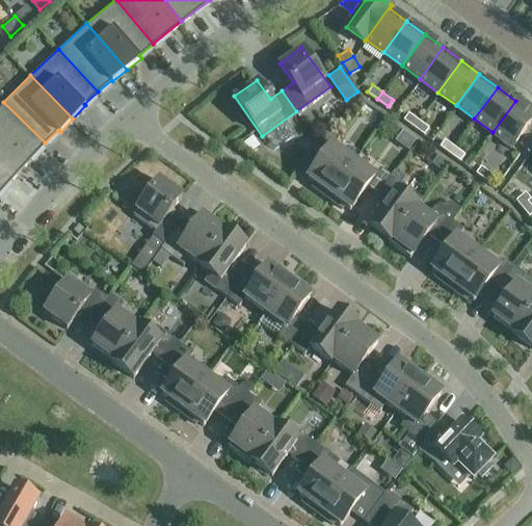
[(531,112),(515,101),(493,132),(511,146),(531,116),(531,112)]
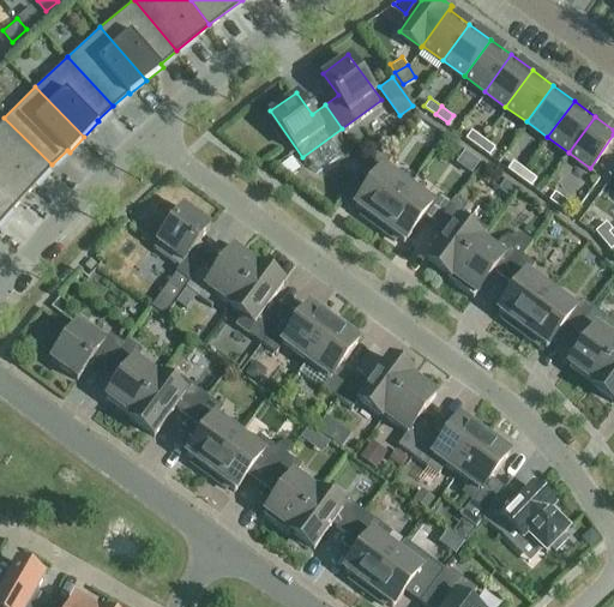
[(4,118),(0,121),(0,174),(23,196),(52,164),(4,118)]
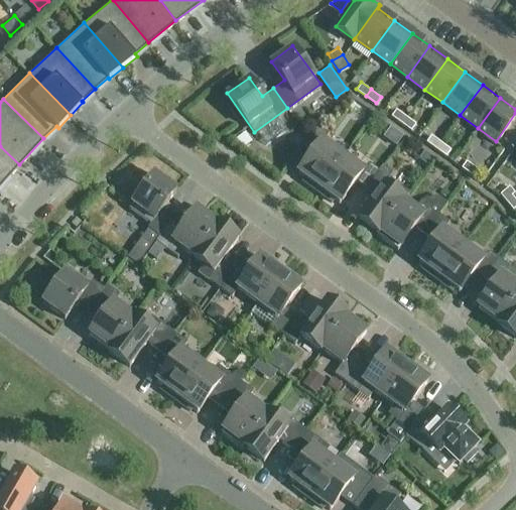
[(391,114),(401,122),(406,115),(396,108),(391,114)]
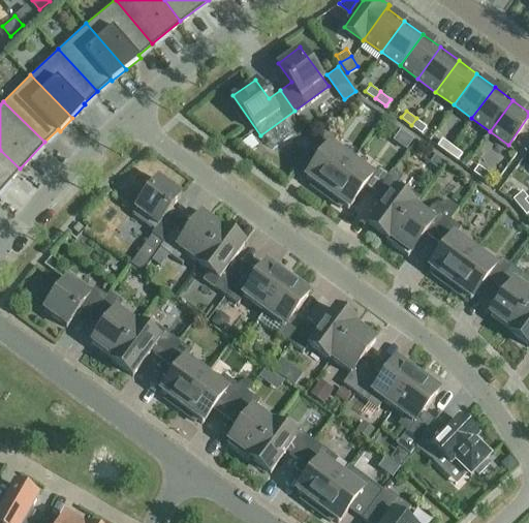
[(416,118),(411,125),(421,132),(426,125),(416,118)]
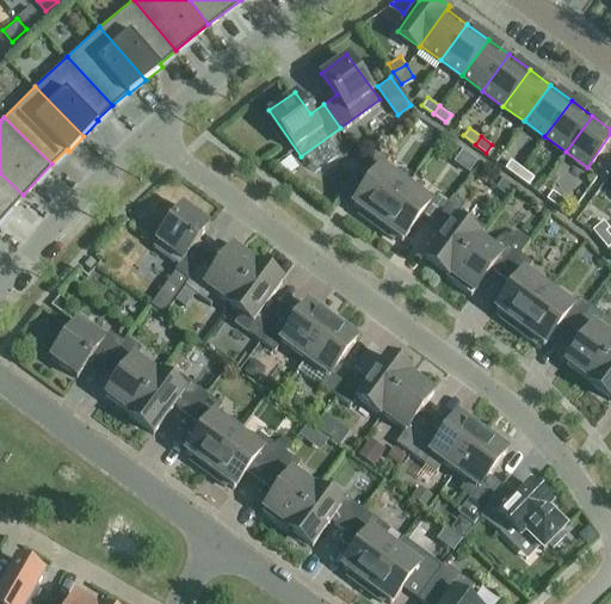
[(358,211),(375,225),(406,183),(382,165),(389,155),(377,147),(360,170),(372,178),(353,203),(360,209),(358,211)]
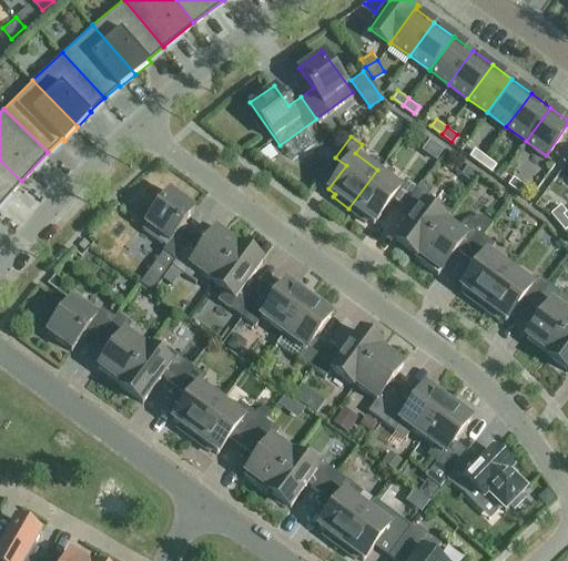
[(277,153),(270,143),(260,151),(267,160),(277,153)]
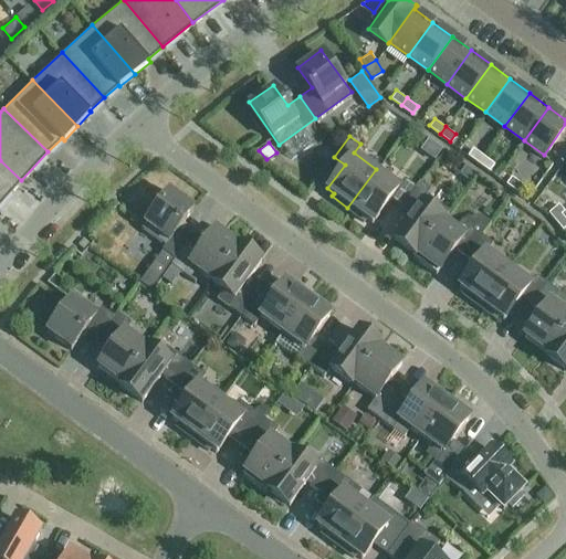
[(468,154),(479,161),(483,155),(473,146),(468,154)]
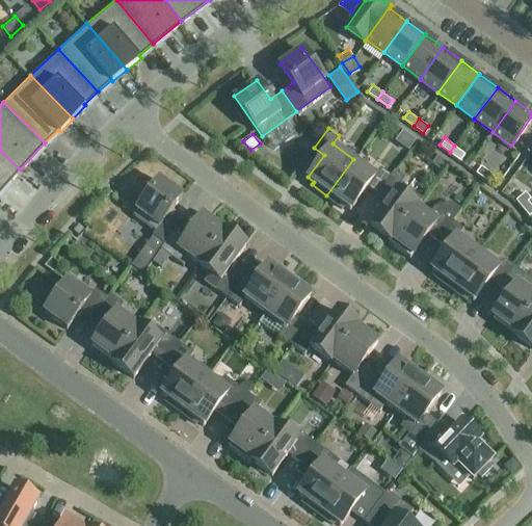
[(454,146),(450,152),(459,159),(464,153),(454,146)]
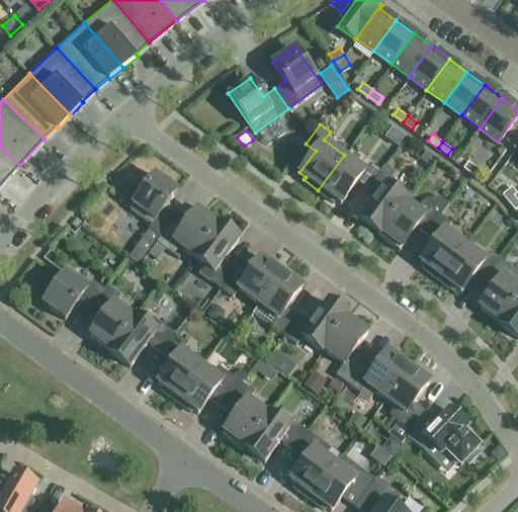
[(0,147),(0,186),(19,165),(0,147)]
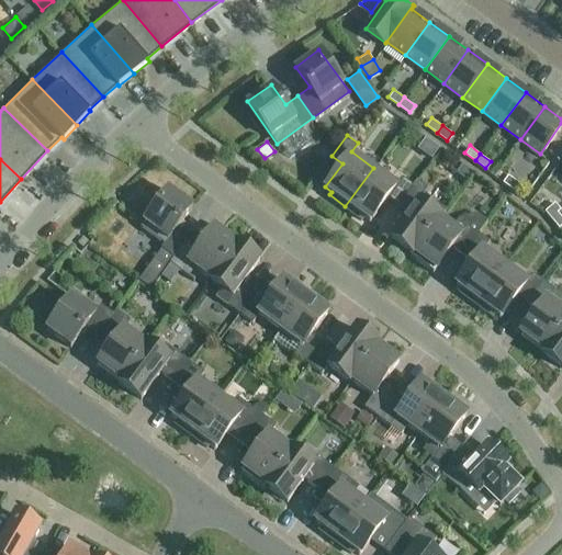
[(467,178),(472,169),(462,161),(456,171),(467,178)]
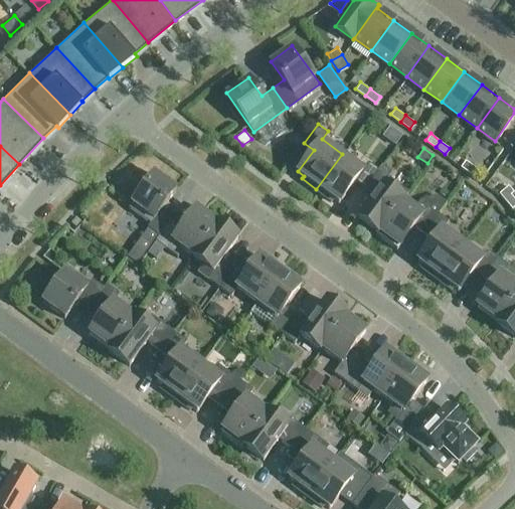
[(354,180),(364,187),(378,168),(368,161),(362,168),(342,154),(316,189),(331,199),(332,197),(339,201),(354,180)]
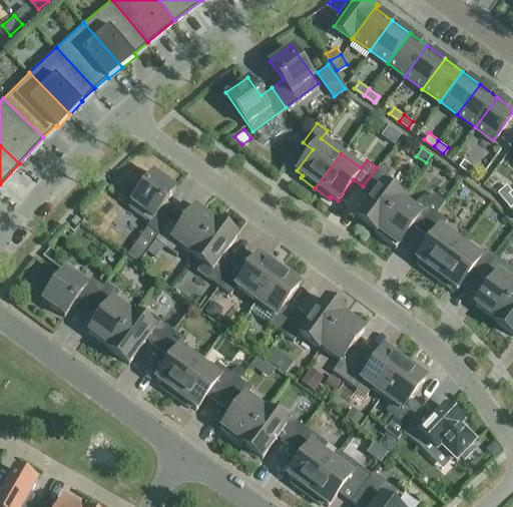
[(459,165),(468,172),(473,165),(464,158),(459,165)]
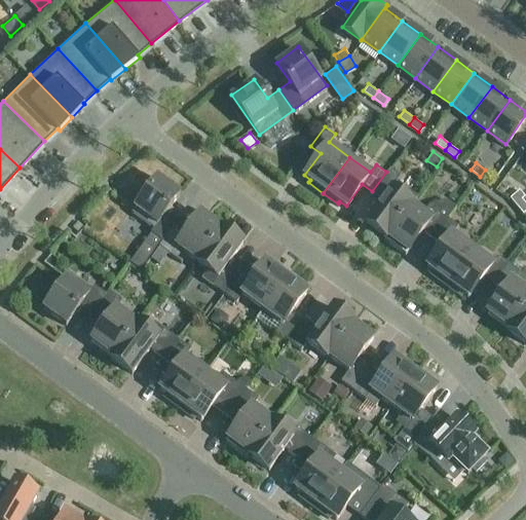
[(366,220),(385,235),(410,201),(390,187),(397,179),(386,172),(372,191),(381,198),(366,220)]
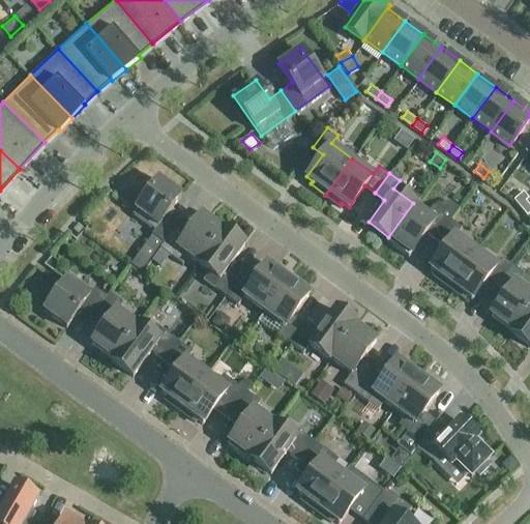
[(157,225),(148,237),(159,246),(174,226),(175,226),(164,217),(181,194),(158,177),(136,208),(157,225)]
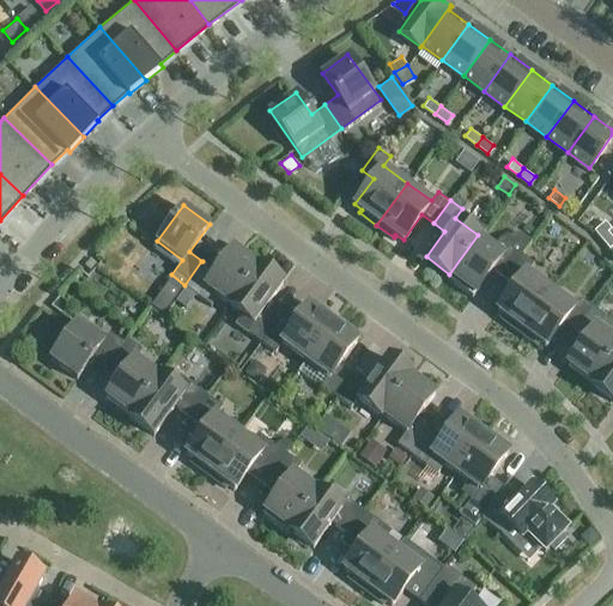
[(600,236),(607,230),(611,226),(605,219),(594,229),(600,236)]
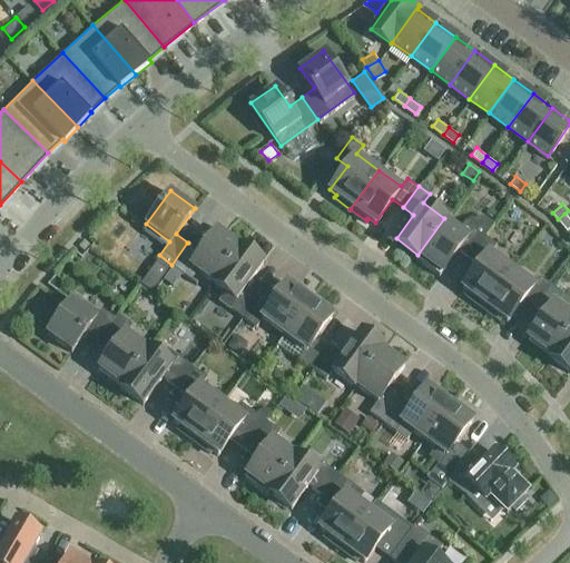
[(459,248),(469,256),(484,235),(494,221),(483,214),(464,219),(458,228),(444,218),(418,255),(415,257),(439,274),(459,248)]
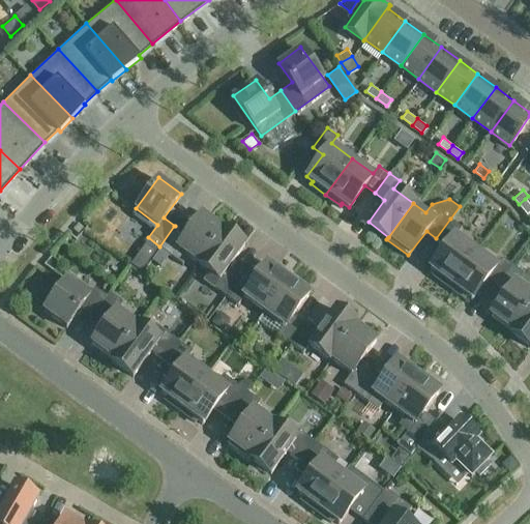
[(529,204),(525,199),(519,204),(527,213),(529,210),(529,204)]
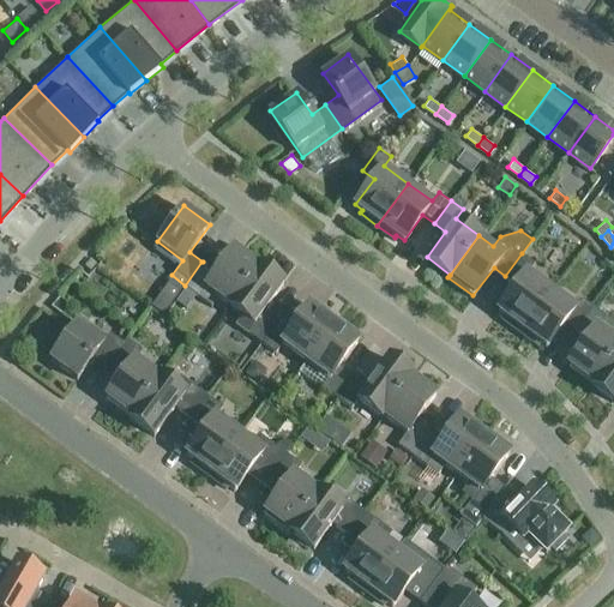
[(230,305),(259,265),(262,262),(236,244),(216,271),(202,262),(185,284),(211,304),(218,295),(230,305)]
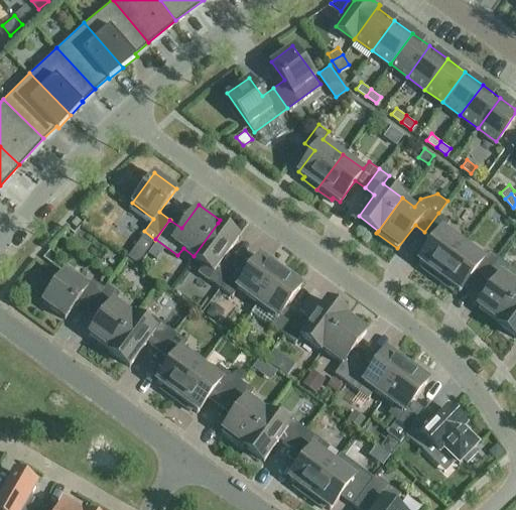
[(423,267),(437,277),(463,242),(443,228),(448,220),(438,213),(424,232),(434,239),(419,260),(424,264),(423,267)]
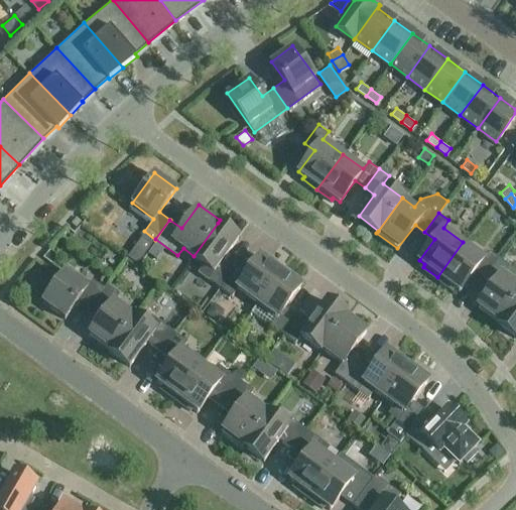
[(198,270),(220,286),(234,267),(222,258),(238,237),(218,223),(194,256),(203,262),(198,270)]
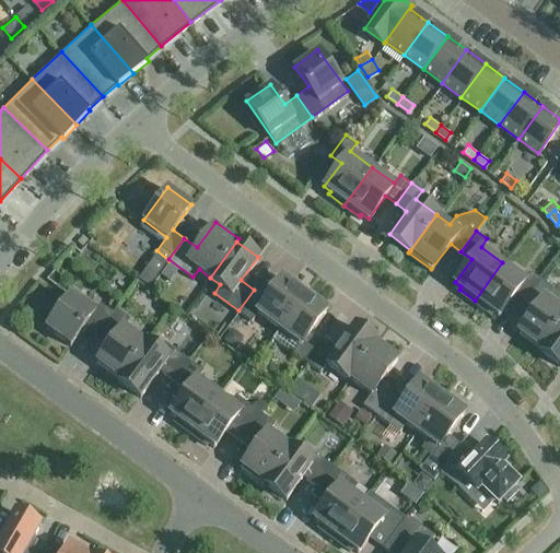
[(515,292),(526,299),(541,279),(531,270),(524,279),(502,262),(475,301),(490,313),(492,309),(499,315),(515,292)]
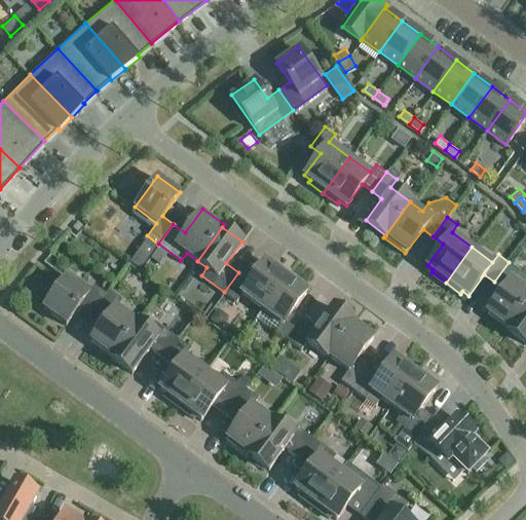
[(241,293),(262,307),(289,271),(274,261),(272,263),(266,259),(250,281),(238,272),(224,292),(235,301),(241,293)]
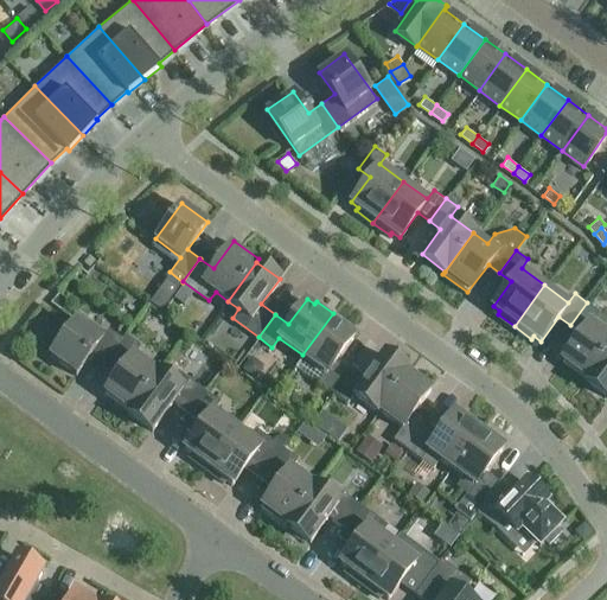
[(562,359),(586,376),(606,346),(606,332),(602,330),(606,323),(606,317),(587,302),(570,325),(582,333),(562,359)]
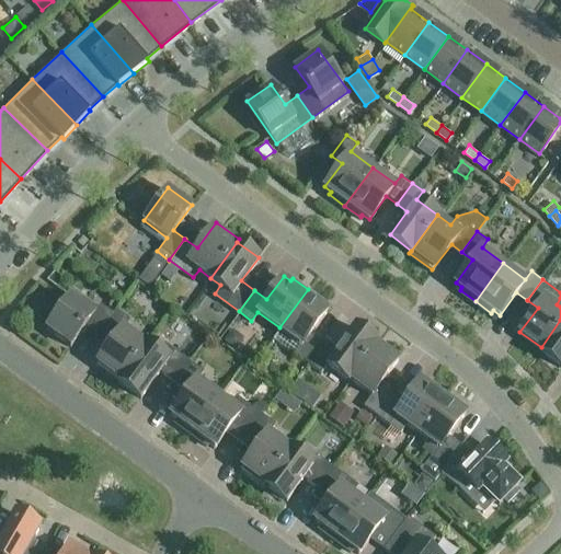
[(295,353),(308,361),(323,341),(311,332),(328,309),(321,303),(323,301),(308,289),(279,327),(273,337),(295,354),(295,353)]
